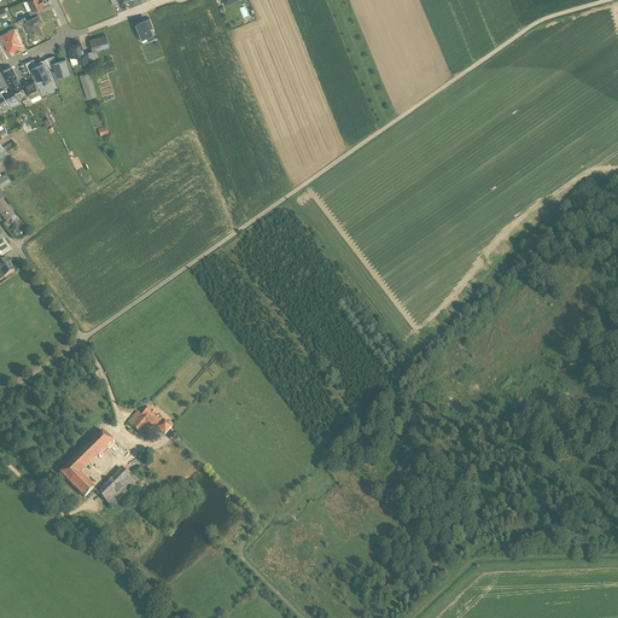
[(39,16),(24,22),(31,38),(36,35),(38,38),(42,35),(38,23),(41,22),(39,16)]
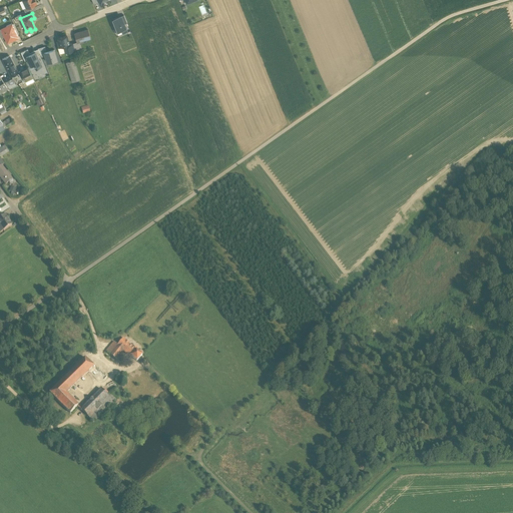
[(120,16),(112,19),(115,25),(117,30),(119,34),(127,31),(124,24),(120,16)]
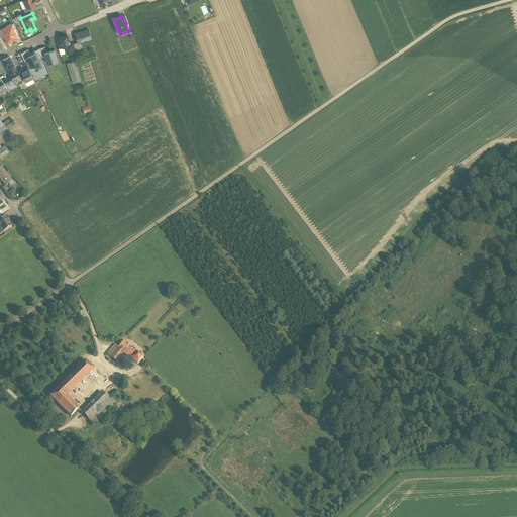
[(12,25),(7,27),(6,26),(1,28),(4,36),(7,42),(18,37),(12,25)]
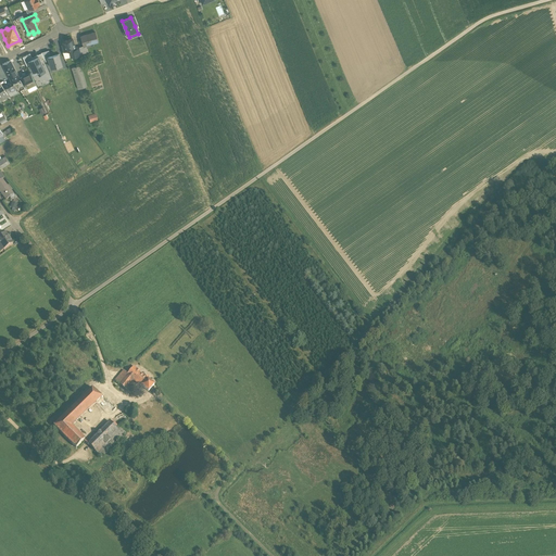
[(96,32),(80,36),(84,46),(87,45),(99,41),(96,32)]
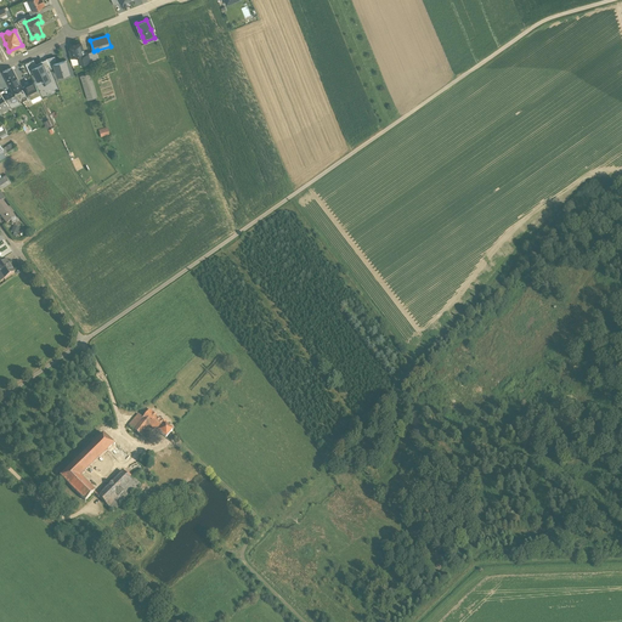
[(82,43),(71,46),(72,49),(69,50),(72,57),(77,56),(83,55),(84,54),(82,43)]
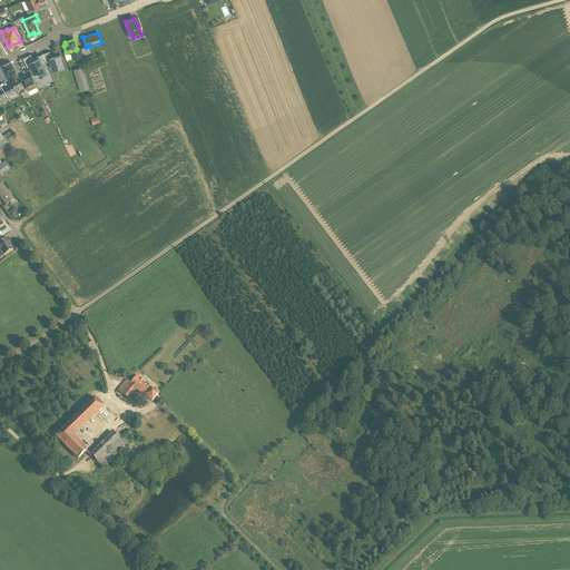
[(89,46),(86,47),(80,48),(82,55),(90,52),(89,46)]
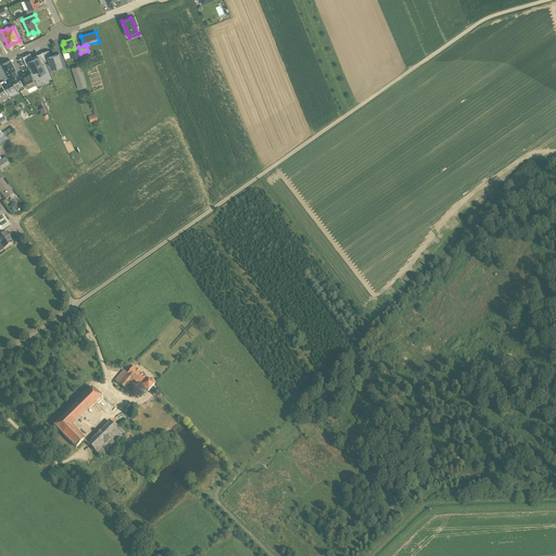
[(48,50),(41,52),(41,53),(45,59),(45,61),(48,60),(48,57),(50,55),(48,50)]
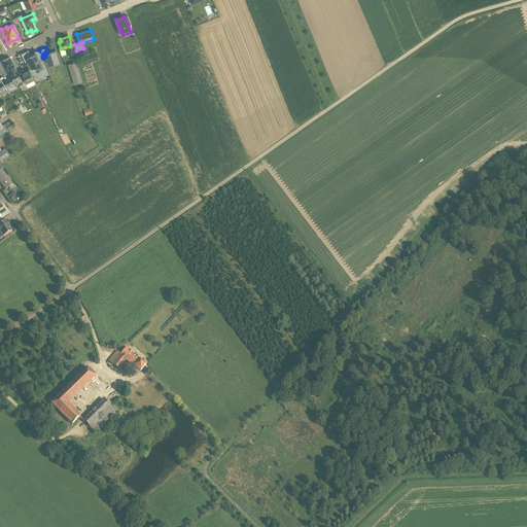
[(26,62),(28,61),(27,58),(31,56),(28,50),(22,54),(26,62)]
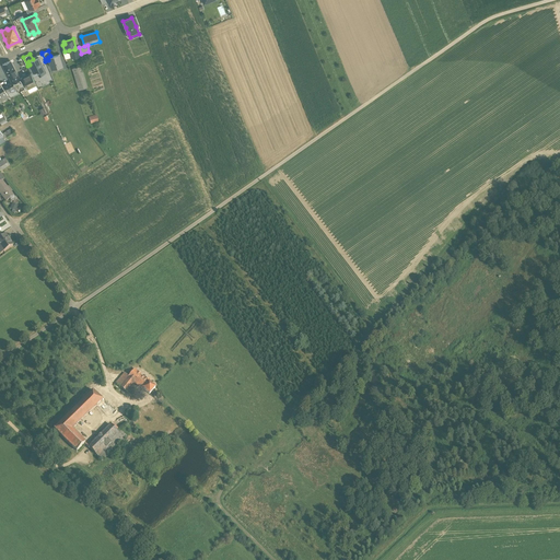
[(50,56),(48,57),(48,60),(51,70),(62,66),(59,54),(50,56)]
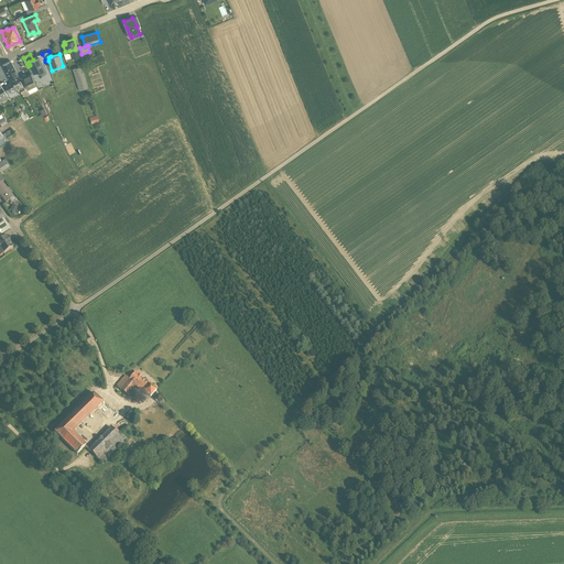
[(46,72),(41,62),(39,57),(38,57),(33,60),(29,62),(30,65),(33,72),(38,71),(40,74),(46,72)]
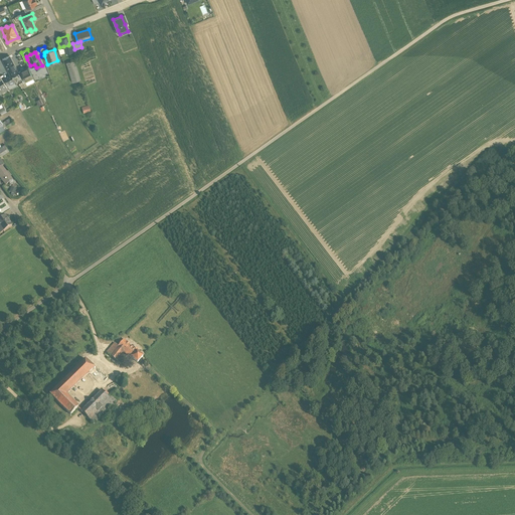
[(17,72),(9,56),(2,59),(10,75),(11,76),(18,72),(17,72)]
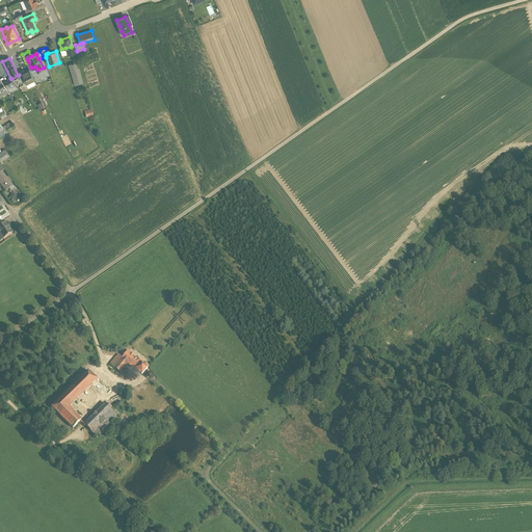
[(78,62),(69,64),(75,84),(83,82),(78,62)]
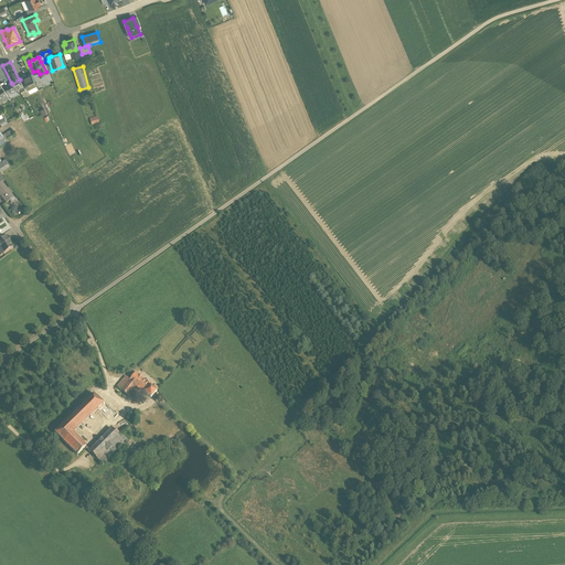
[(31,74),(22,77),(27,87),(28,88),(35,84),(31,74)]
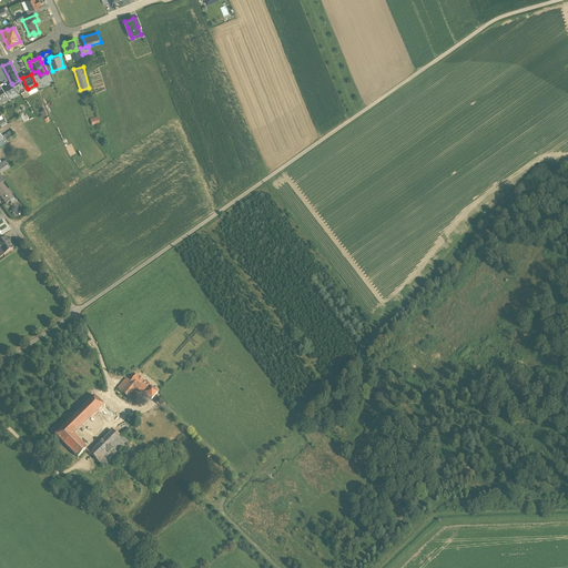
[(11,83),(4,87),(8,94),(16,90),(13,88),(21,83),(20,80),(12,84),(11,83)]
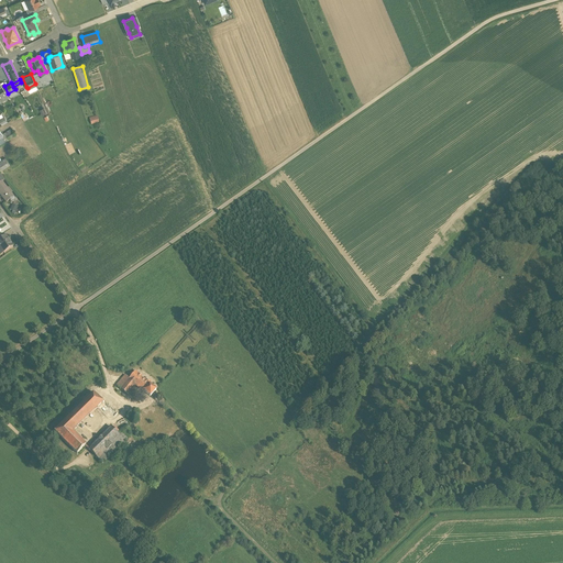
[(11,129),(2,134),(2,135),(0,136),(0,143),(15,134),(11,129)]
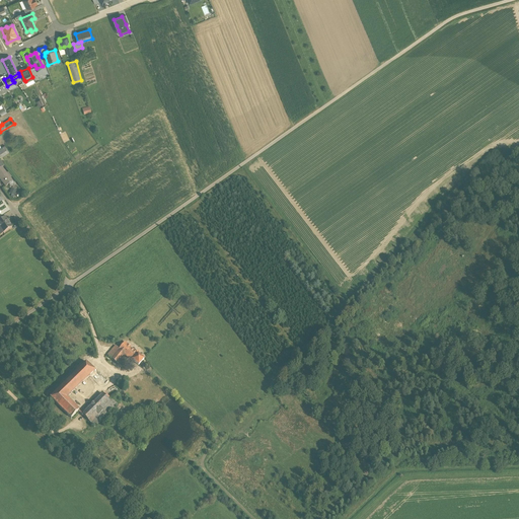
[(2,168),(1,167),(0,168),(0,177),(2,180),(1,180),(6,187),(12,181),(2,168)]
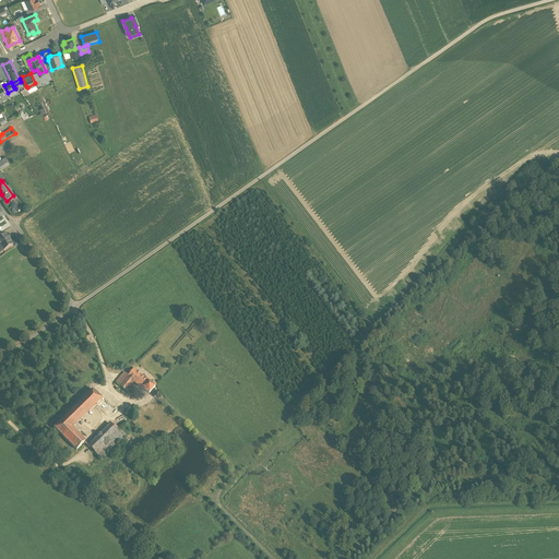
[(6,236),(4,236),(0,238),(0,247),(3,251),(12,245),(8,238),(7,238),(6,236)]
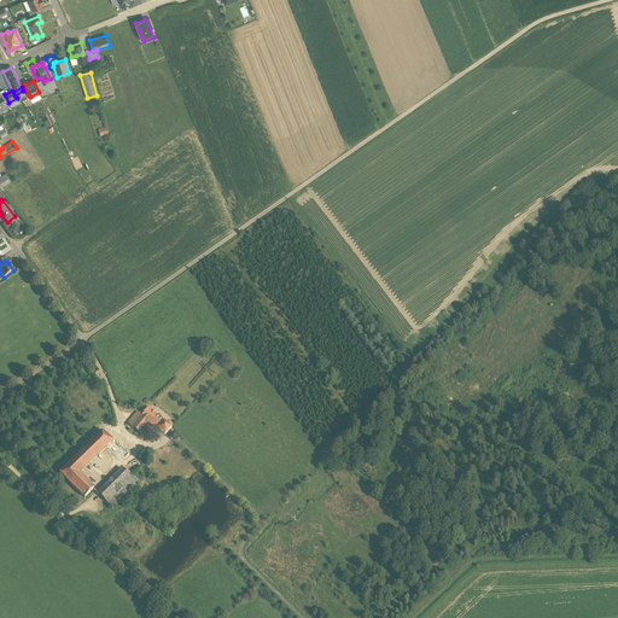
[(163,421),(147,409),(143,415),(132,427),(139,433),(149,421),(157,429),(163,421)]
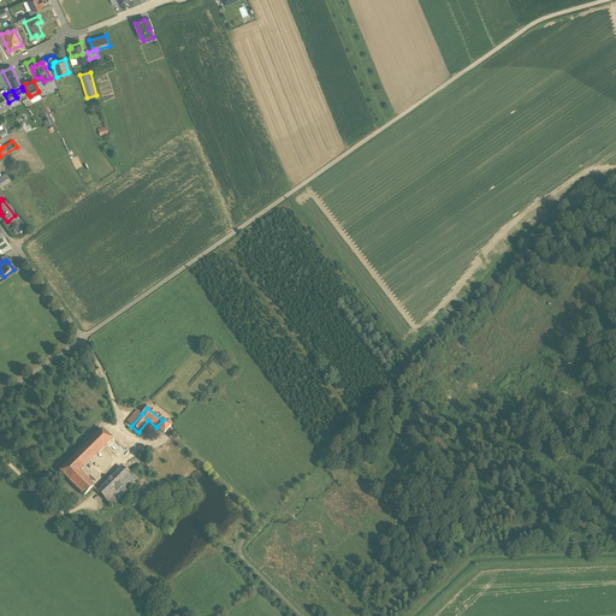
[(131,426),(142,414),(137,410),(128,422),(131,426)]
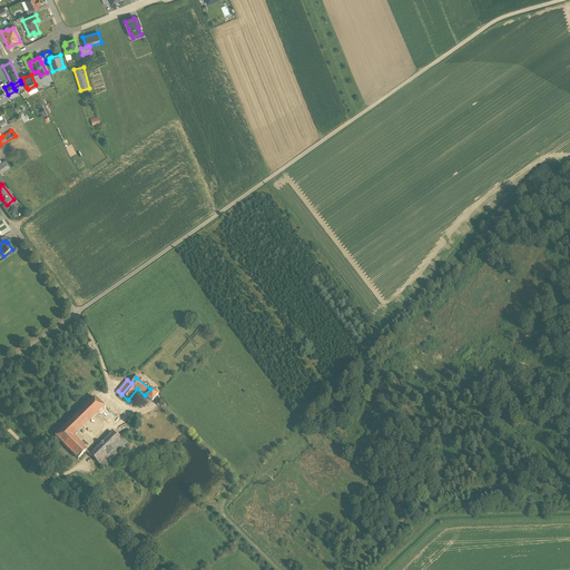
[(150,389),(145,395),(151,401),(158,394),(151,389),(150,389)]
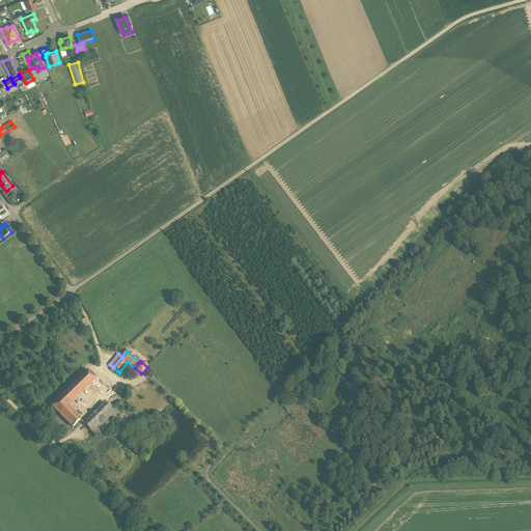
[(96,379),(87,371),(51,407),(60,416),(67,408),(92,384),(96,379)]
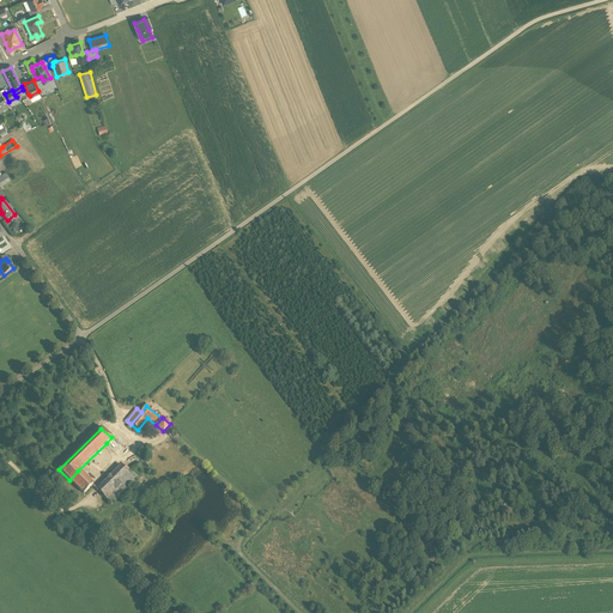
[(121,466),(97,491),(111,505),(140,477),(132,468),(128,473),(121,466)]
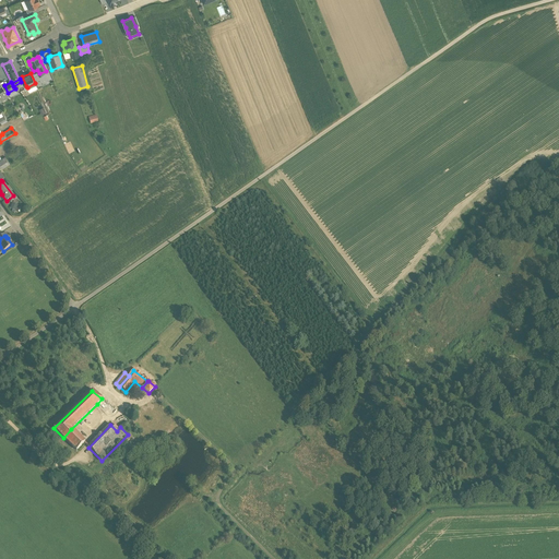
[(71,429),(63,438),(76,451),(84,443),(71,429)]
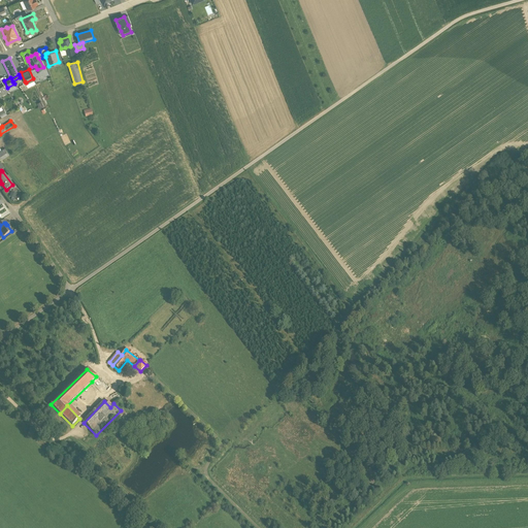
[(167,415),(163,408),(158,413),(162,418),(167,415)]
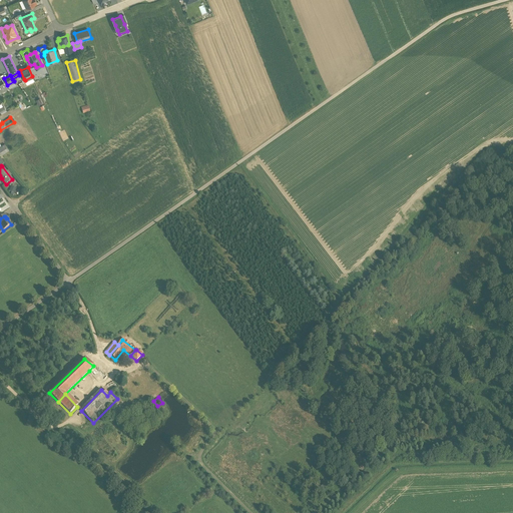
[(96,442),(91,437),(85,442),(90,447),(96,442)]
